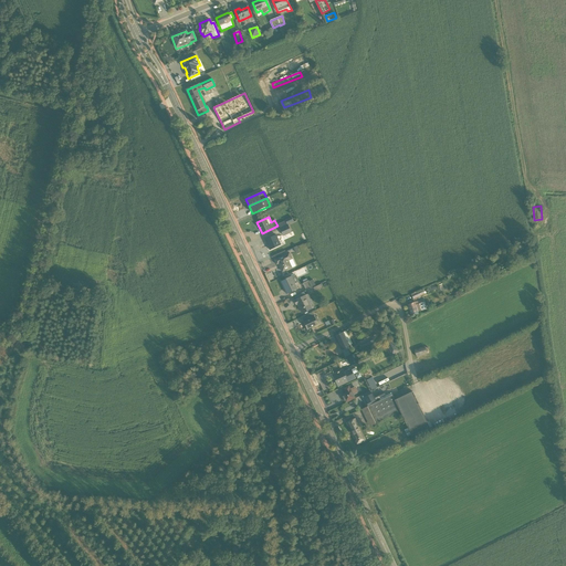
[(278,224),(280,229),(287,224),(293,222),(291,218),(278,224)]
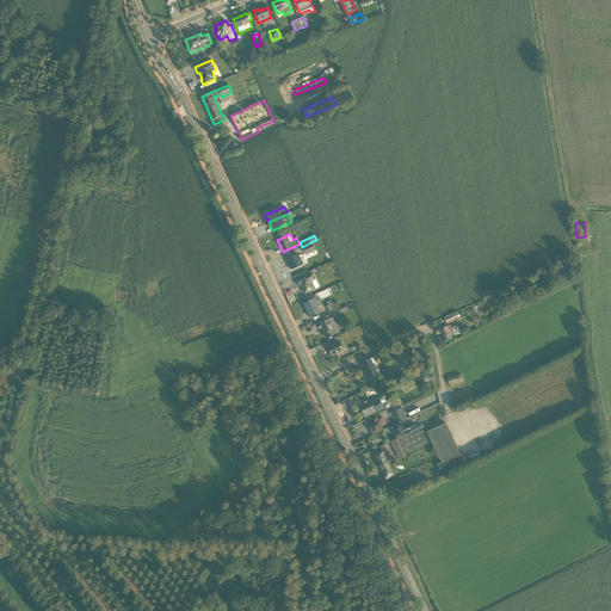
[(310,242),(302,247),(306,255),(314,251),(310,242)]
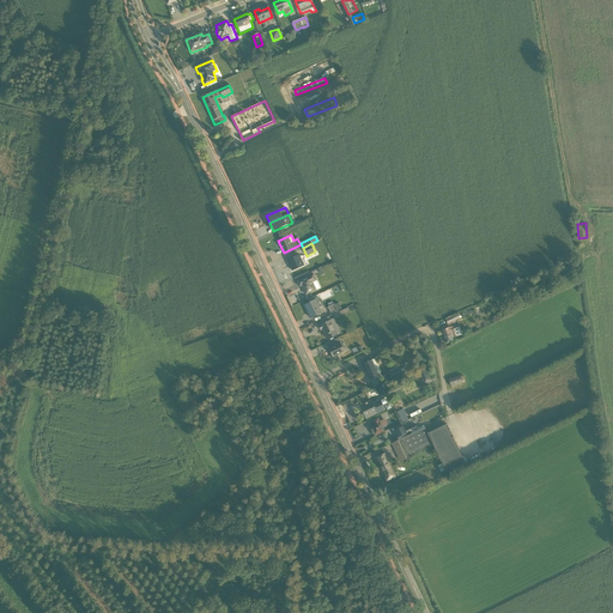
[(299,255),(287,260),(292,271),(304,266),(299,255)]
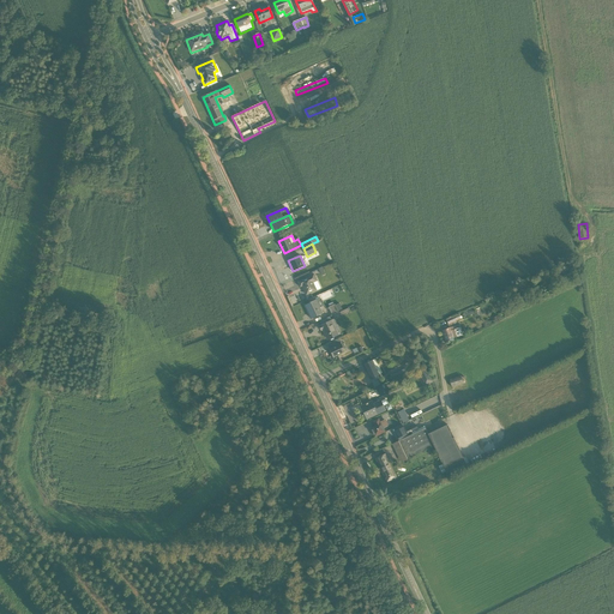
[(300,288),(302,287),(306,296),(320,289),(314,275),(298,282),(300,288)]
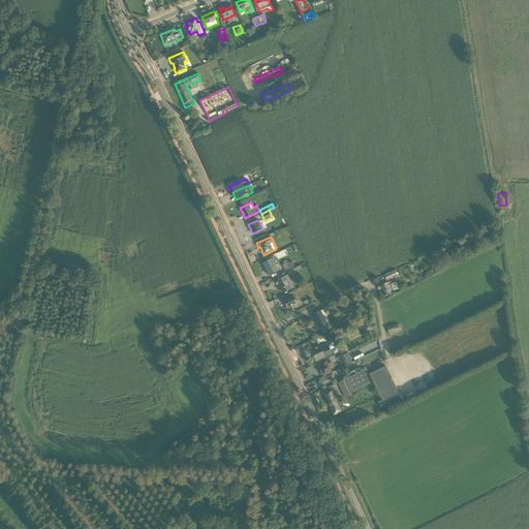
[(273,258),(262,263),(268,275),(278,270),(276,266),(279,265),(276,257),(273,258)]
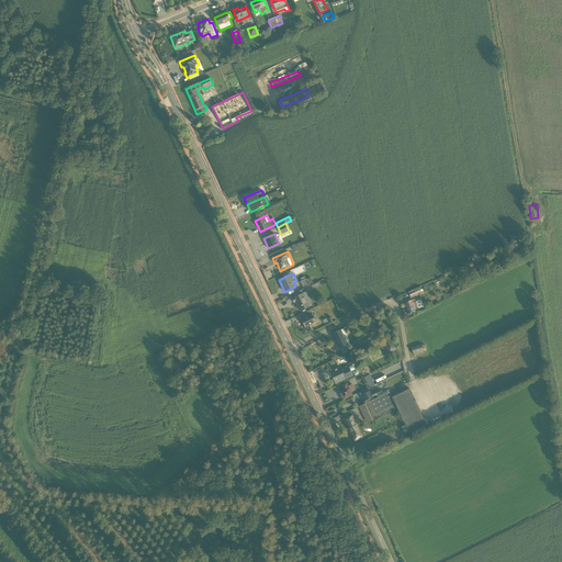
[(313,284),(311,278),(306,280),(304,277),(301,279),(302,282),(301,282),(304,288),(313,284)]
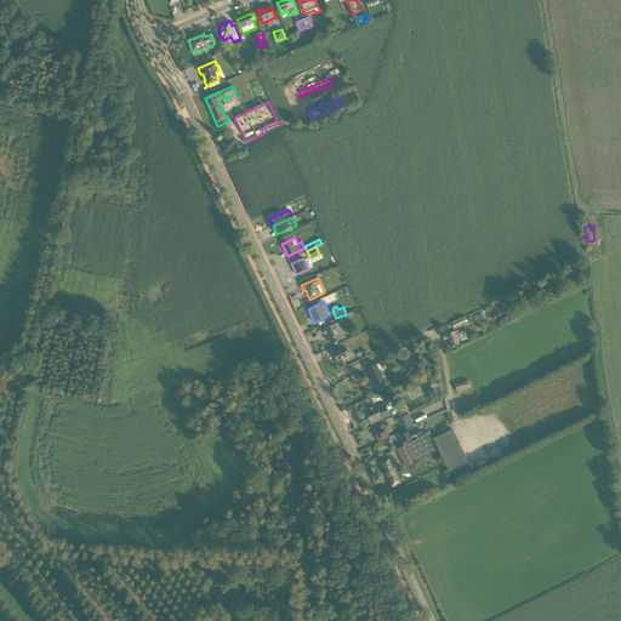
[(463,318),(451,324),(454,330),(466,324),(463,318)]
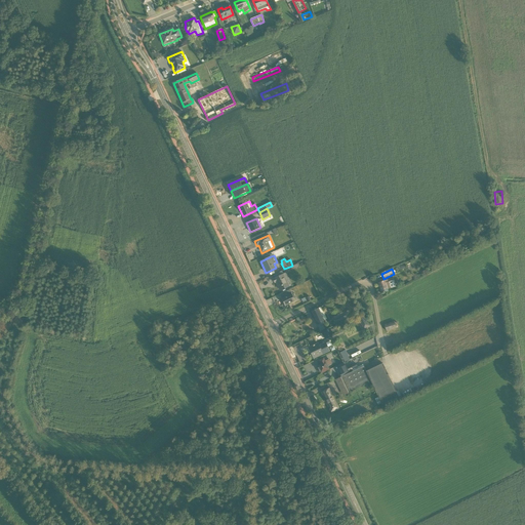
[(275,278),(273,279),(275,283),(276,283),(280,291),(292,285),(286,272),(283,274),(282,271),(273,275),(275,278)]
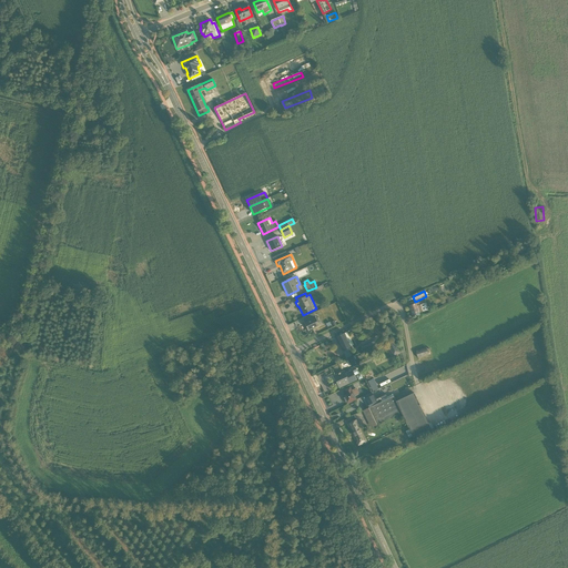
[(418,304),(411,306),(414,318),(423,315),(418,304)]
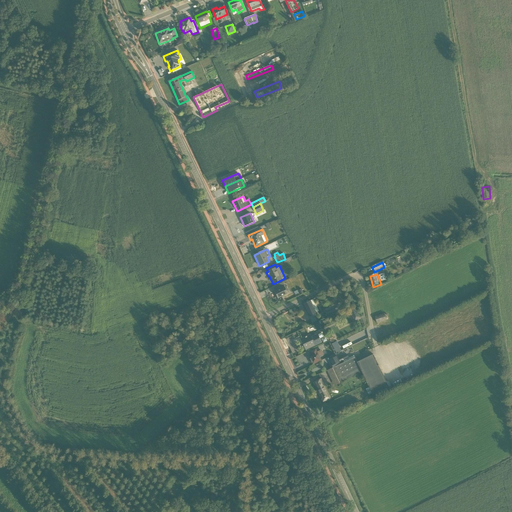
[(284,286),(274,291),(278,299),(282,298),(282,297),(288,294),(284,286)]
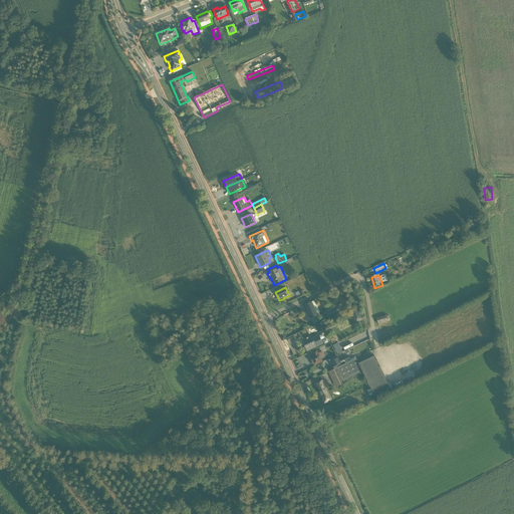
[(314,300),(303,305),(311,320),(315,317),(314,315),(320,312),(314,300)]
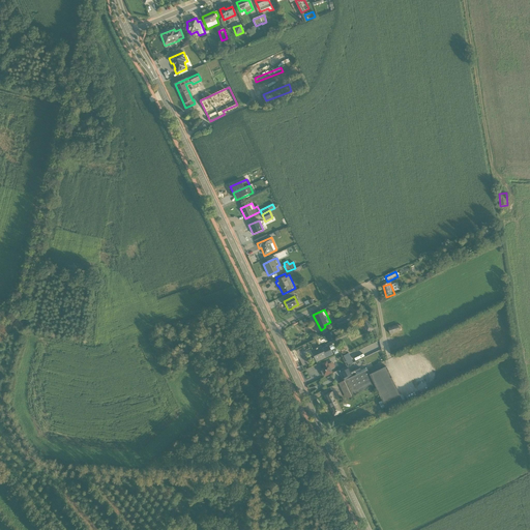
[(367,321),(363,324),(369,332),(374,329),(367,321)]
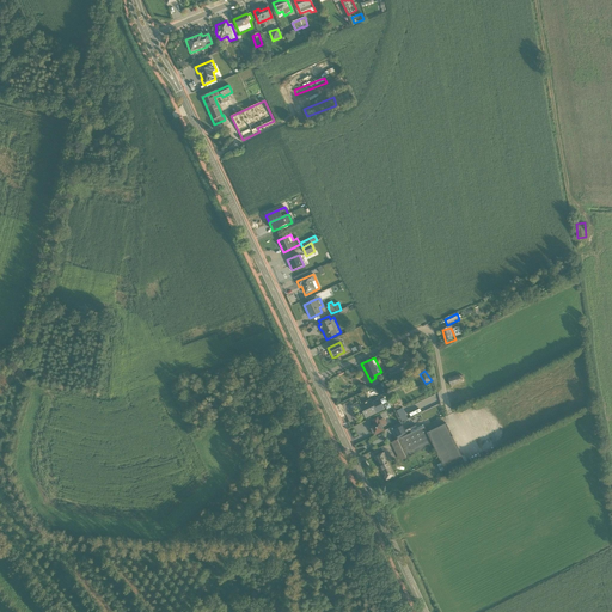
[(452,389),(463,383),(459,374),(447,379),(452,389)]
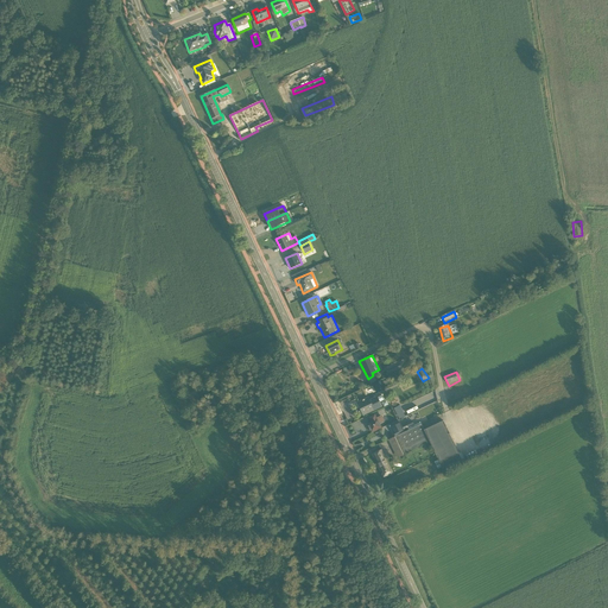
[(368,398),(358,403),(363,415),(381,406),(380,403),(384,400),(381,396),(378,398),(377,397),(369,400),(368,398)]
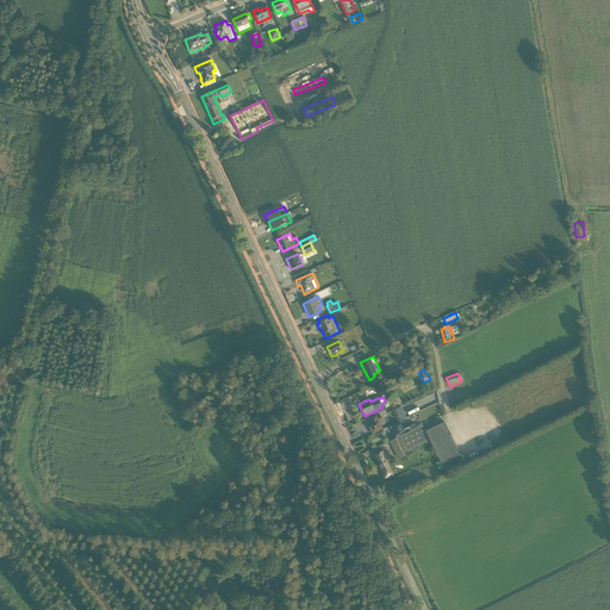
[(495,415),(505,408),(502,404),(492,411),(495,415)]
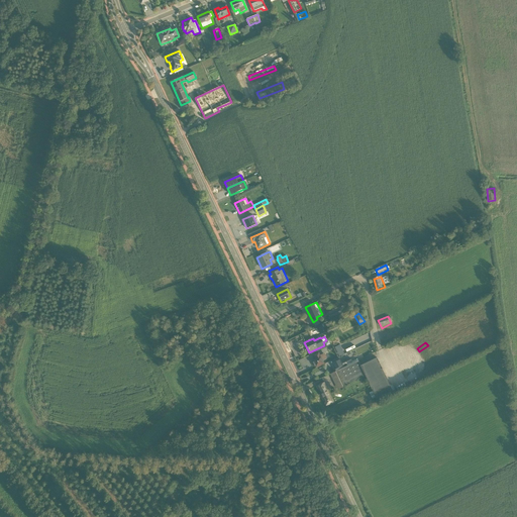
[(339,344),(334,347),(339,356),(344,354),(339,344)]
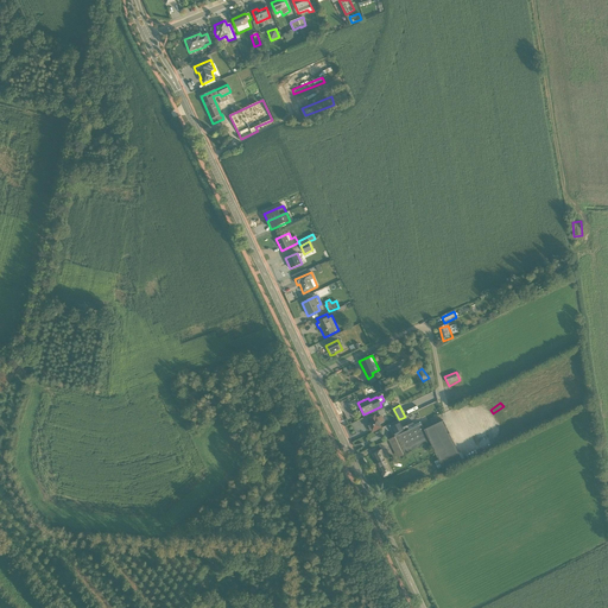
[(372,422),(368,424),(372,432),(381,428),(379,424),(384,422),(381,416),(377,418),(375,415),(369,418),(372,422)]
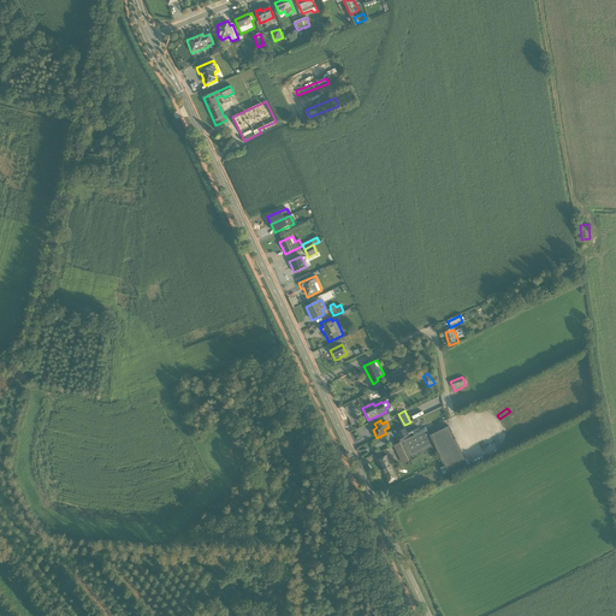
[(444,477),(468,466),(449,426),(430,436),(427,431),(394,446),(402,463),(436,448),(444,466),(439,468),(444,477)]
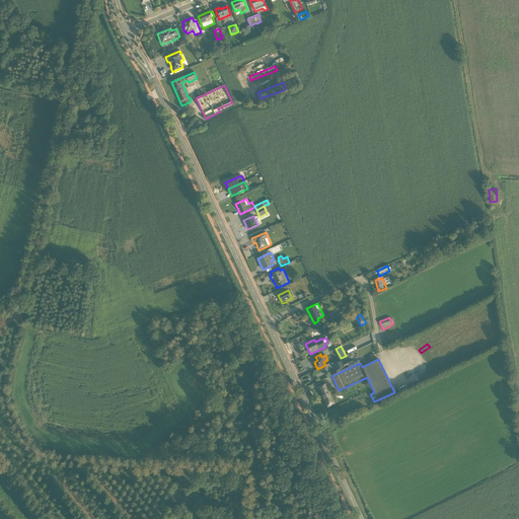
[(334,365),(337,372),(345,368),(345,367),(354,363),(352,359),(343,363),(342,361),(334,365)]
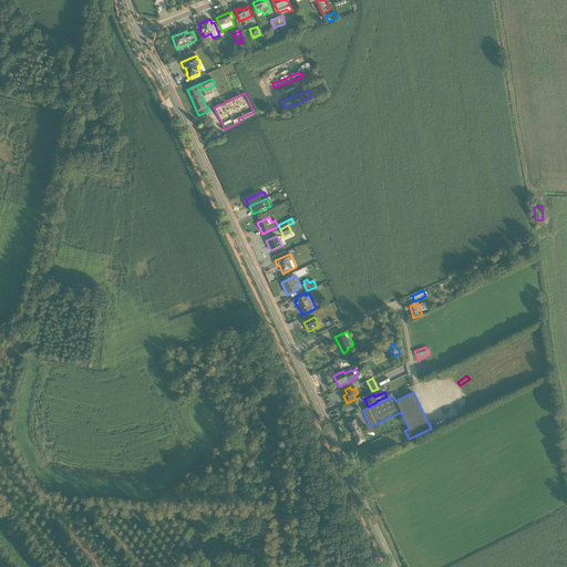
[(356,419),(347,423),(358,445),(367,441),(356,419)]
